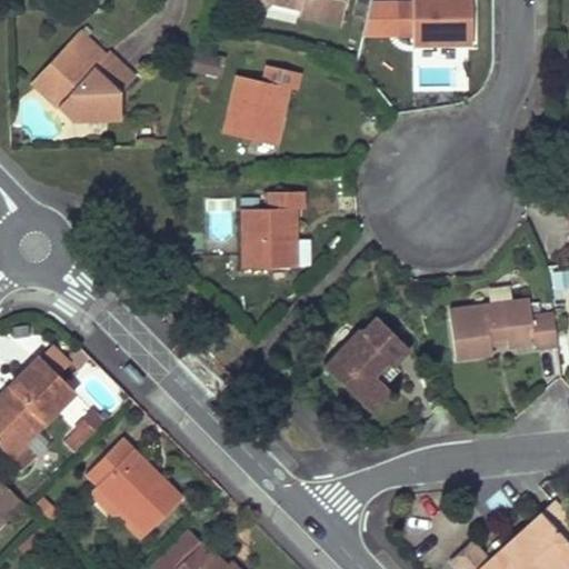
[(237,0),(268,7),(269,1),(299,8),(298,15),(340,23),(345,0),(237,0)]
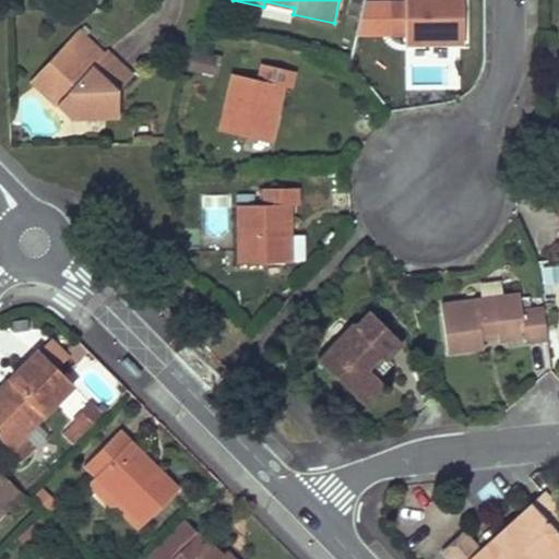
[(405,45),(463,44),(462,0),(403,0),(404,2),(388,2),(388,35),(404,35),(405,45)]
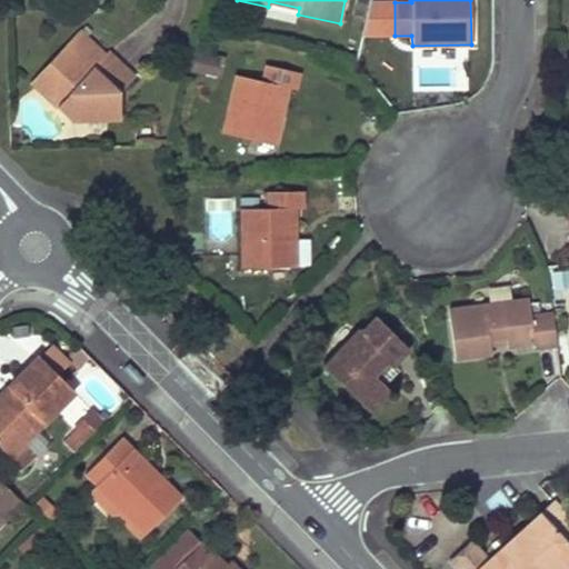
[(30,82),(70,119),(119,118),(119,103),(113,99),(119,92),(93,68),(105,56),(78,31),(30,82)]
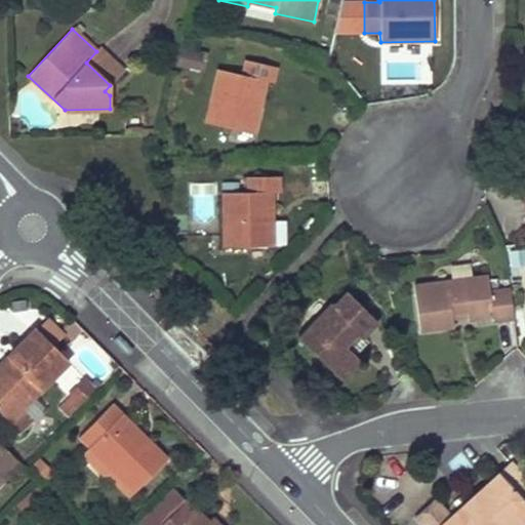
[(182,43),(175,65),(203,72),(209,51),(182,43)]
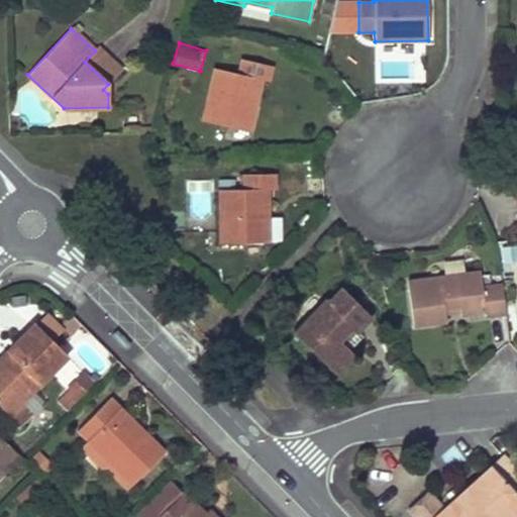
[(118,73),(95,50),(85,62),(108,84),(118,73)]
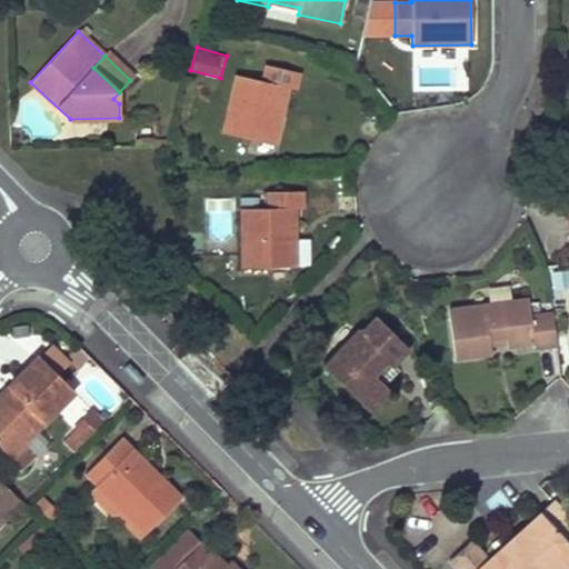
[(262,81),(236,75),(221,133),(275,146),(288,88),(295,90),(299,72),(266,65),(262,81)]
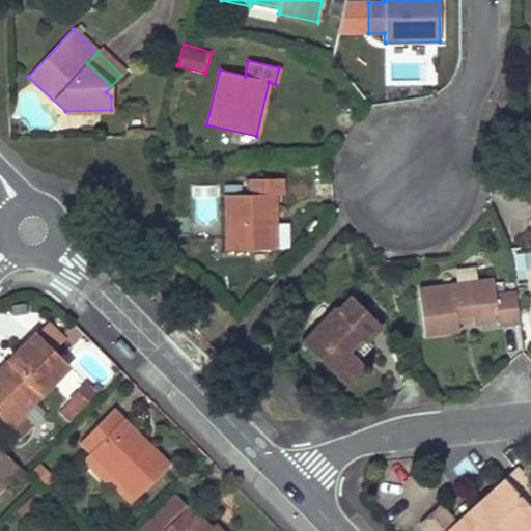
[(250,194),(225,194),(225,250),(276,249),(275,195),(281,195),(281,178),(250,178),(250,194)]
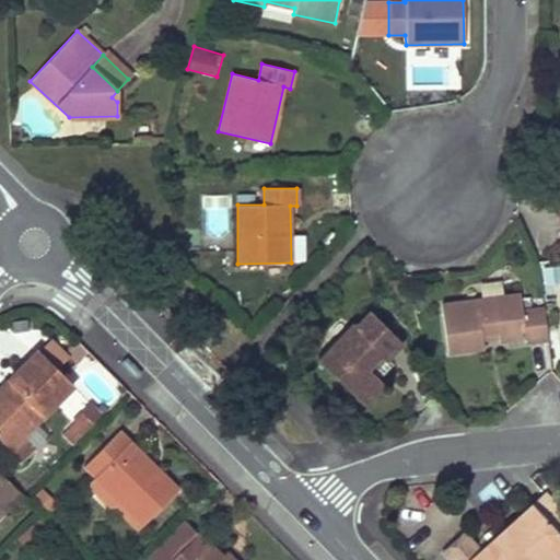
[(520,294),(441,305),(447,353),(483,348),(482,342),(481,334),(498,331),(499,340),(524,337),(525,341),(548,339),(544,307),(522,311),(520,294)]
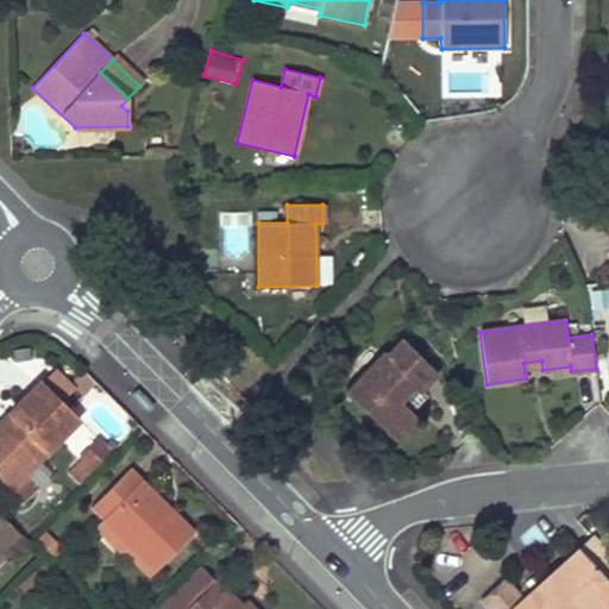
[(252,333),(261,340),(270,328),(262,322),(252,333)]
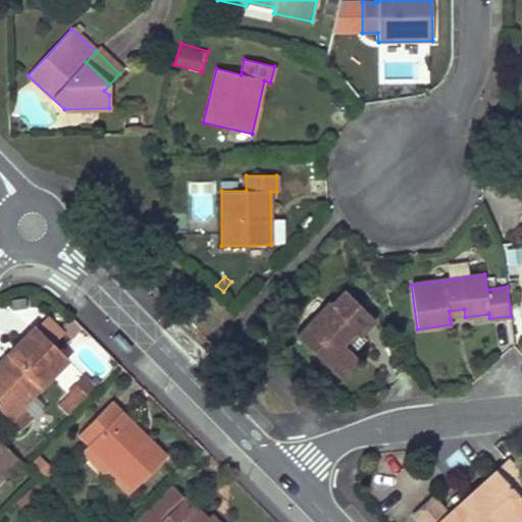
[(243,292),(231,281),(223,292),(236,301),(243,292)]
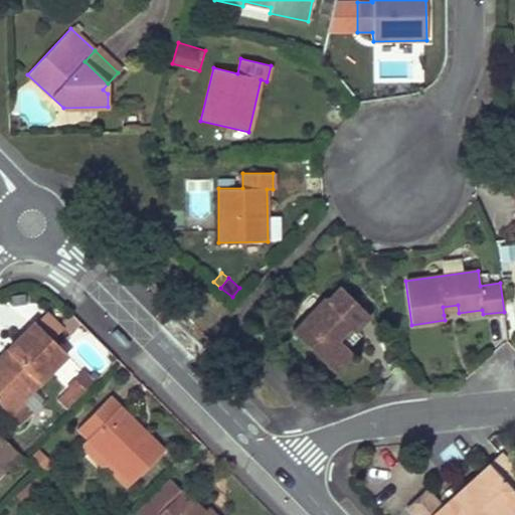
[(369,315),(340,287),(327,301),(325,298),(295,330),(336,370),(353,353),(347,348),(338,339),(351,325),(355,329),(369,315)]
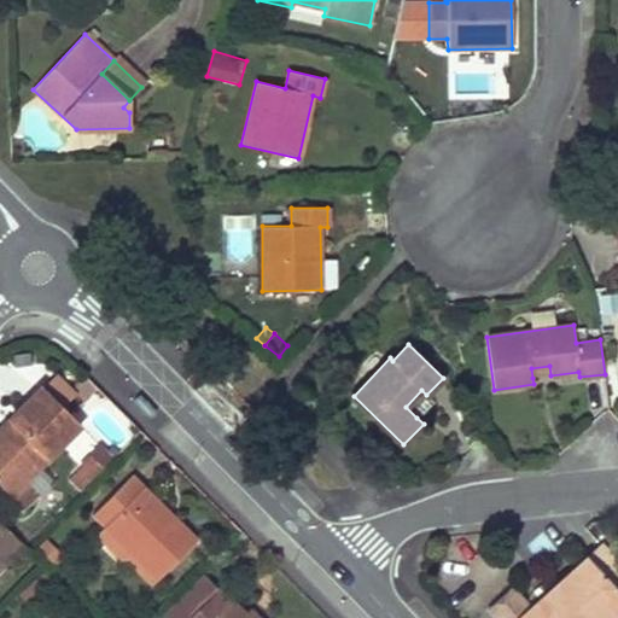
[(551,375),(549,366),(531,368),(532,378),(551,375)]
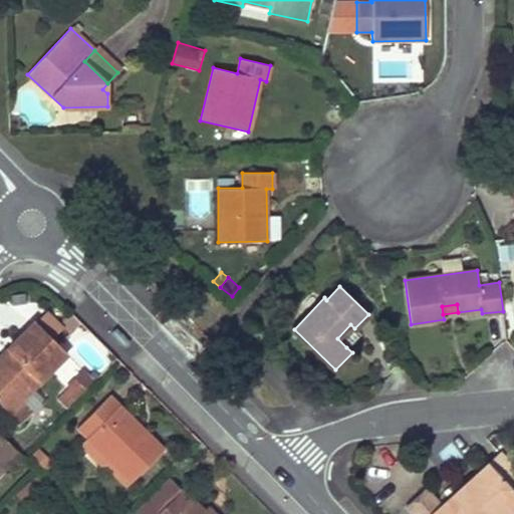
[(5,361),(0,366),(0,404),(8,413),(9,412),(32,389),(66,353),(34,321),(7,349),(14,356),(7,363),(5,361)]
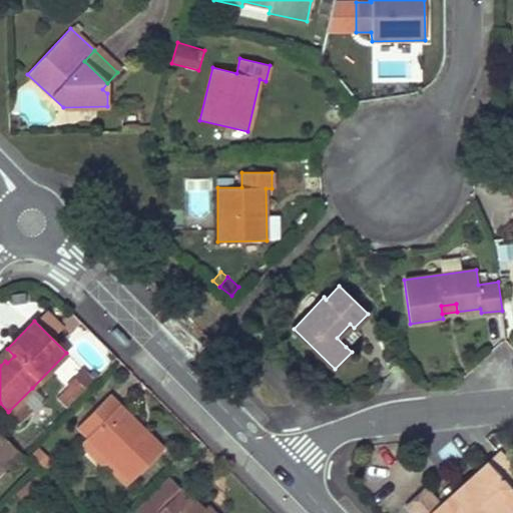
[(360,333),(354,328),(350,324),(337,338),(346,347),(360,333)]
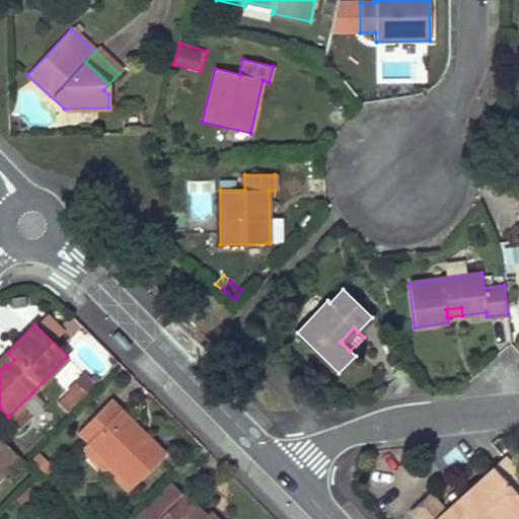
[(113,337),(128,352),(133,346),(119,331),(113,337)]
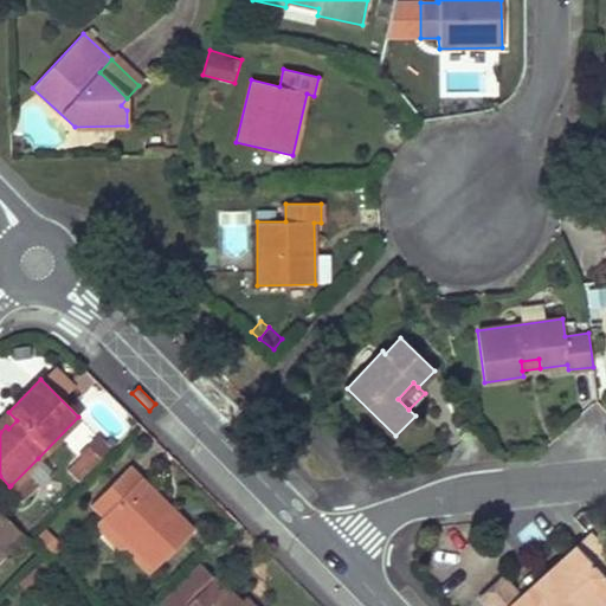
[(8,412),(0,419),(0,432),(6,426),(8,429),(17,420),(8,412)]
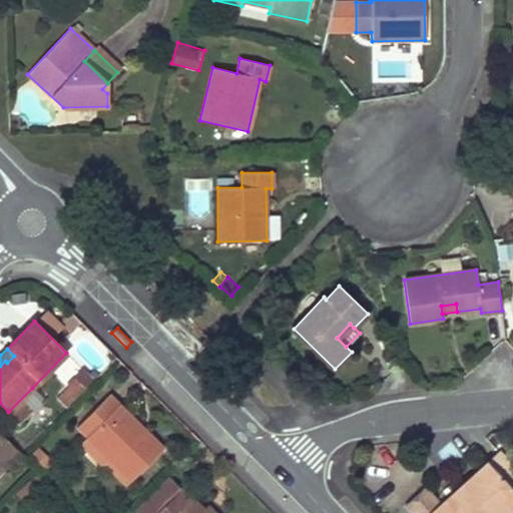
[(69,357),(56,371),(63,378),(76,364),(69,357)]
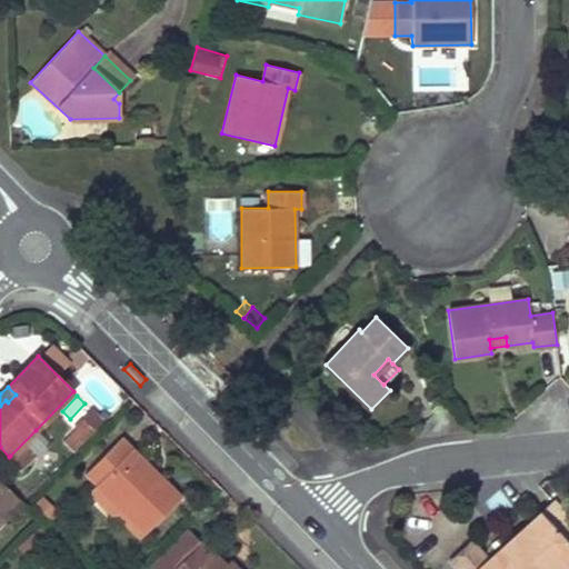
[(61,438),(75,451),(107,419),(93,406),(61,438)]
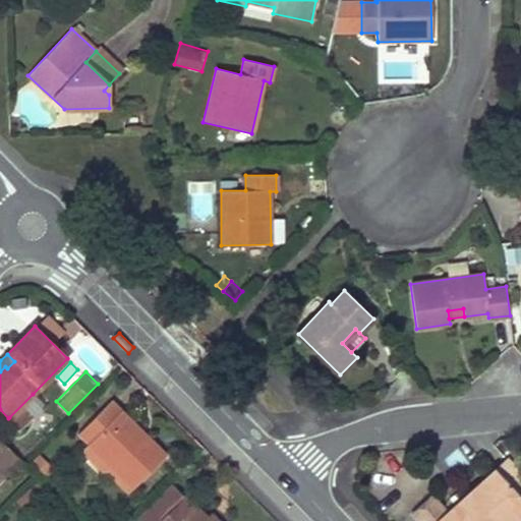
[(9,417),(19,427),(43,404),(33,394),(9,417)]
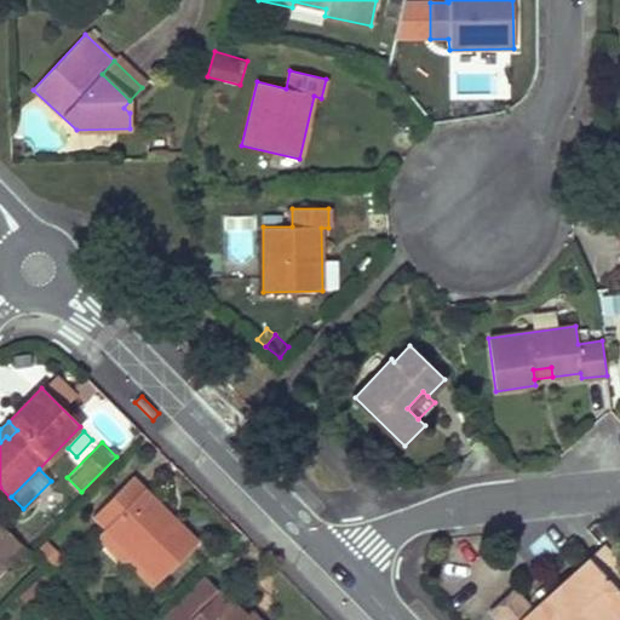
[(132,475),(92,515),(107,529),(159,580),(196,543),(174,521),(172,523),(154,505),(159,500),(132,475)]
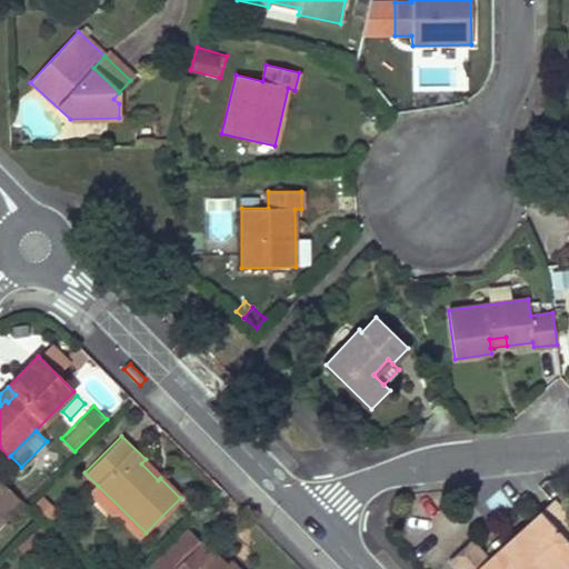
[(182,496),(146,459),(141,463),(158,480),(160,478),(180,498),(182,496)]
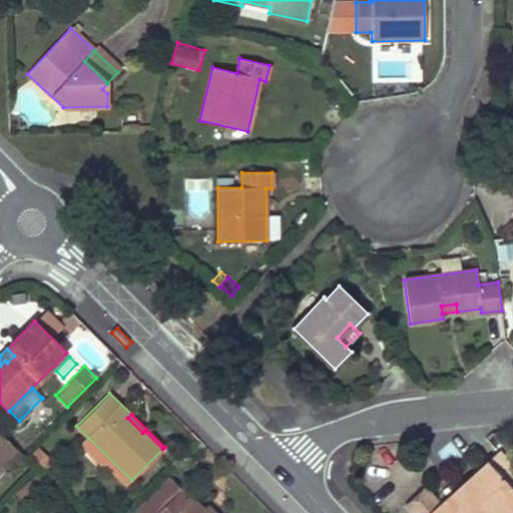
[(0,437),(0,464),(0,465),(14,451),(0,437)]
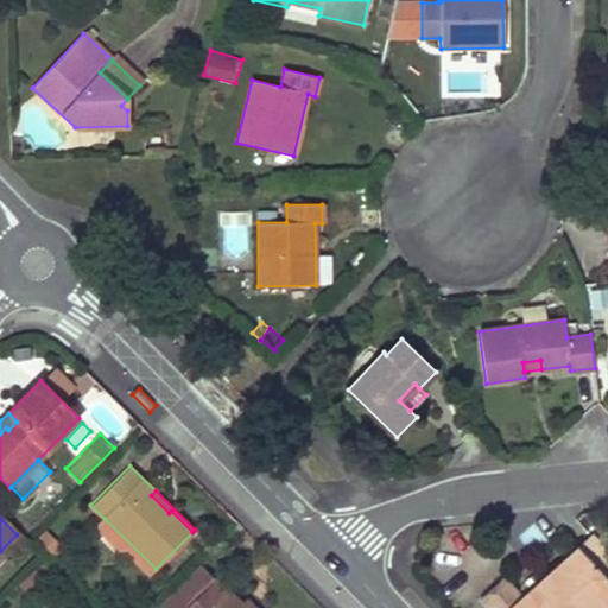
[(156,569),(105,519),(96,526),(122,552),(126,550),(151,575),(156,569)]
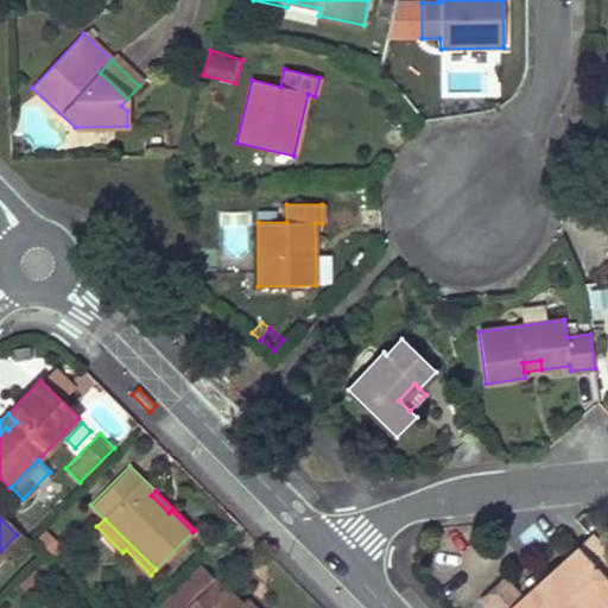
[(607,555),(591,537),(577,550),(584,557),(561,578),(553,571),(542,582),(532,590),(521,600),(502,578),(480,599),(488,607),(596,607),(607,599),(607,555)]
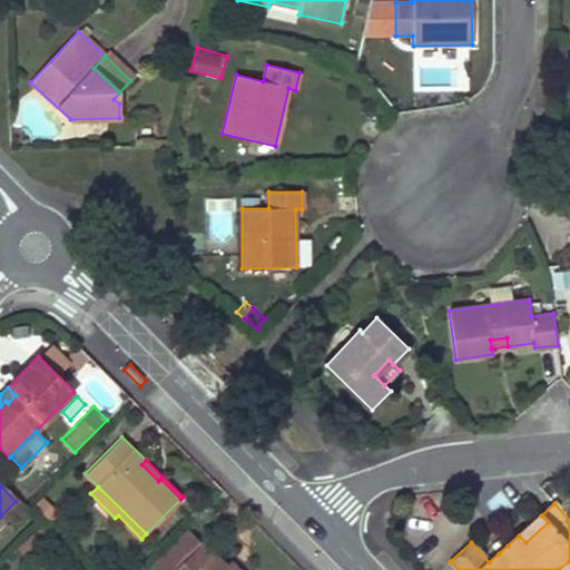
[(526,542),(548,522),(541,516),(519,536),(526,542)]
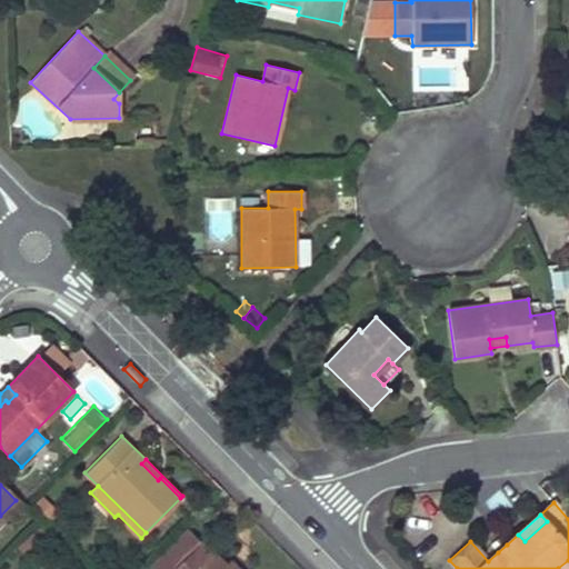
[(188,530),(151,568),(222,568),(226,567),(188,530)]
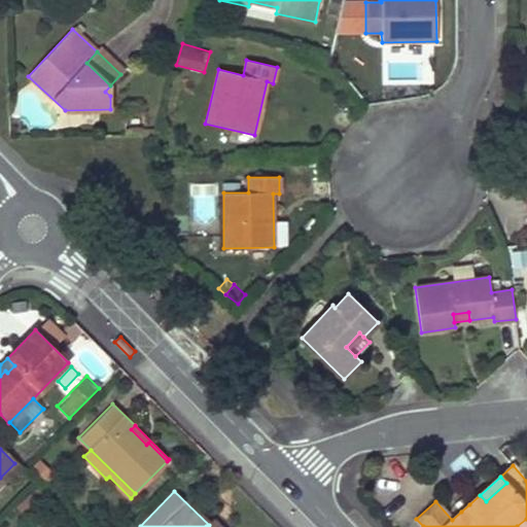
[(454,503),(461,512),(469,504),(462,496),(454,503)]
